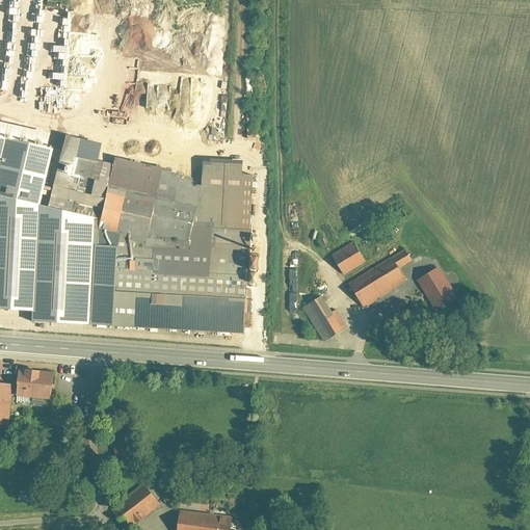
[(52,147),(0,135),(0,308),(30,310),(29,321),(246,334),(246,285),(259,285),(260,249),(247,247),(253,176),(241,175),(242,162),(203,160),(204,188),(191,184),(191,177),(182,176),(181,166),(116,155),(112,164),(96,160),(101,142),(65,137),(51,190),(42,187),(52,147)]
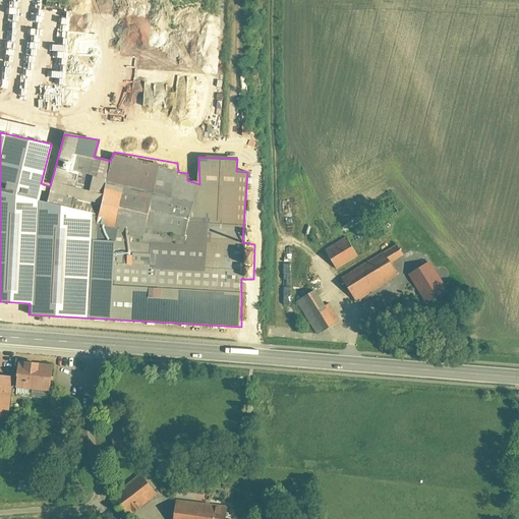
[(323,247),(334,270),(358,256),(346,235),(323,247)]
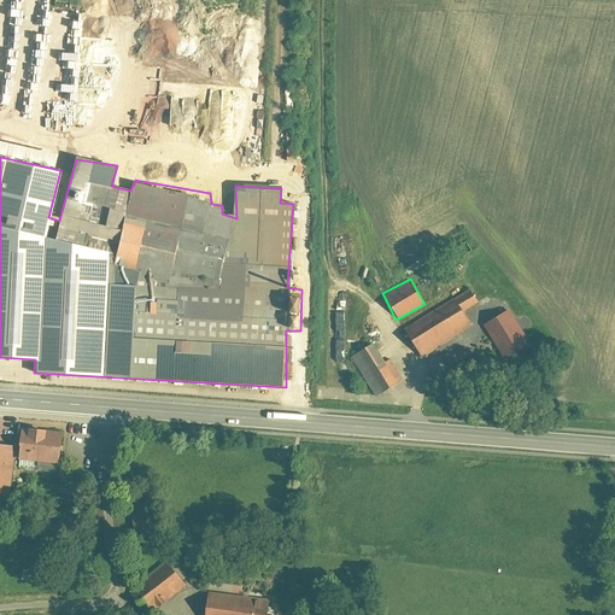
[(403,329),(420,357),(475,326),(458,298),(403,329)]
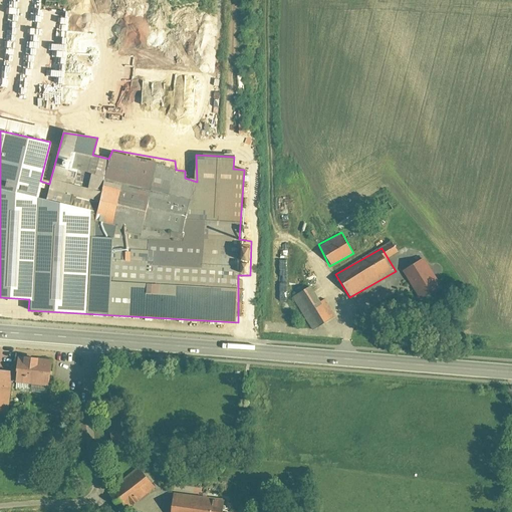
[(429,258),(406,271),(420,297),(443,284),(429,258)]
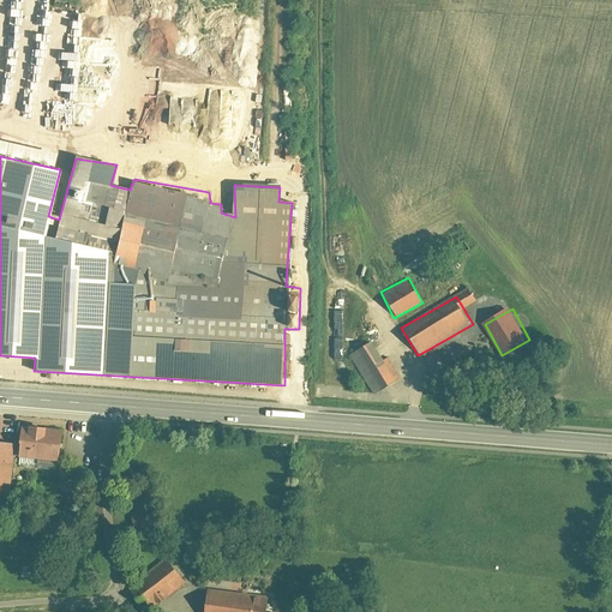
[(372,341),(347,357),(371,395),(396,379),(372,341)]
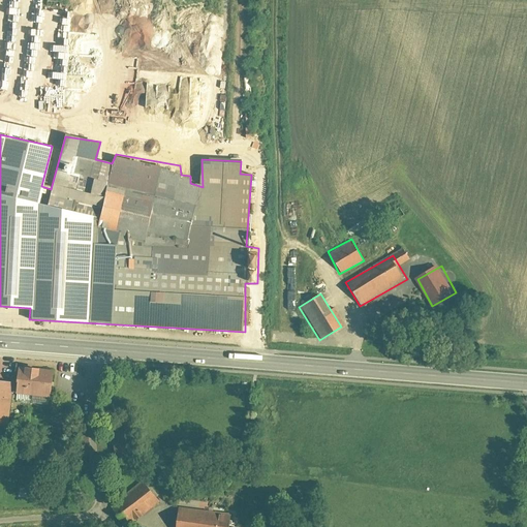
[(54,375),(39,374),(39,365),(26,364),(26,373),(20,373),(18,395),(53,398),(54,375)]
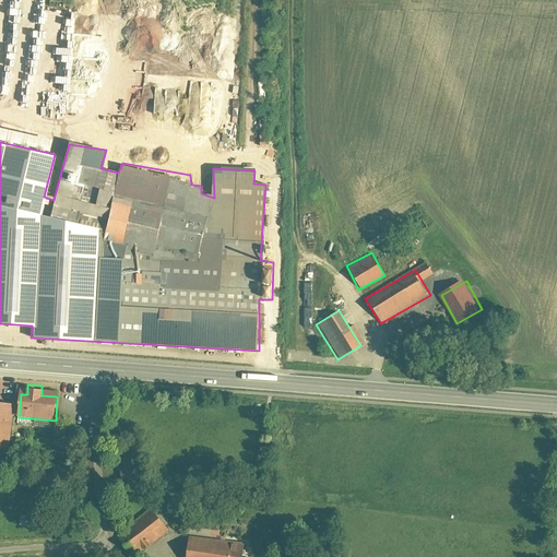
[(13,403),(0,402),(0,447),(11,448),(13,403)]
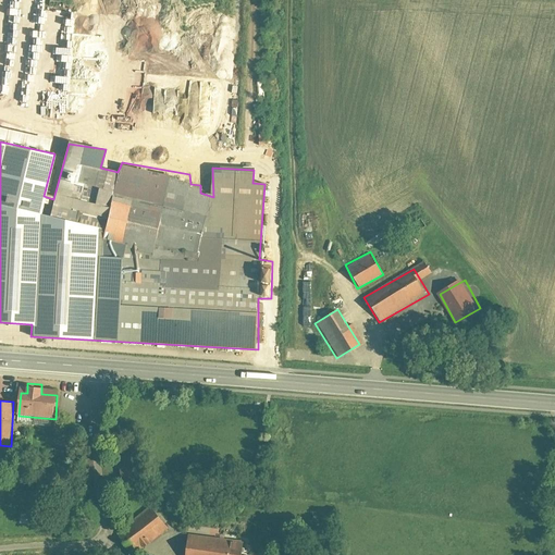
[(147,503),(114,527),(132,551),(164,527),(147,503)]
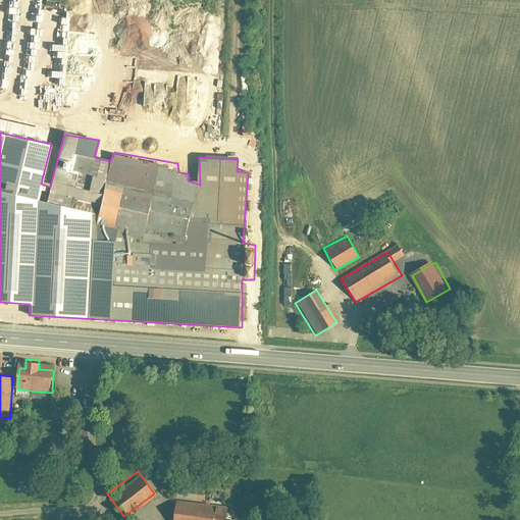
[(17,478),(16,489),(30,491),(31,480),(17,478)]
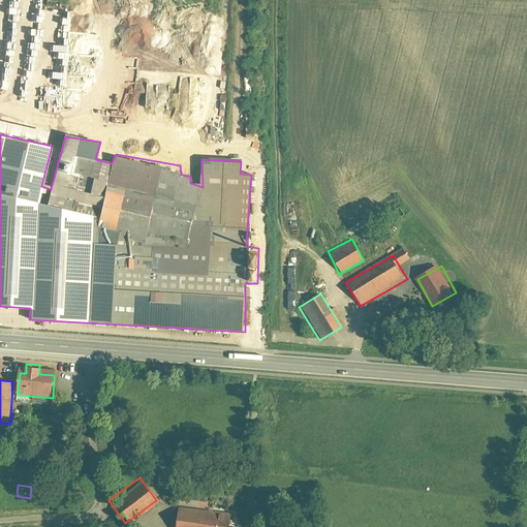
[(179,502),(176,526),(238,526),(240,506),(179,502)]
